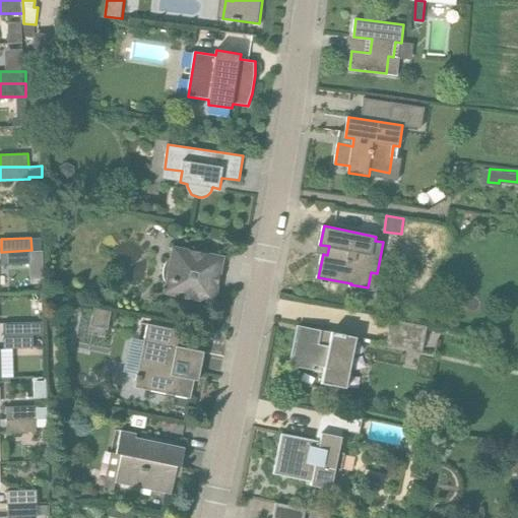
[(166,280),(167,282),(165,293),(215,303),(218,286),(213,285),(219,255),(174,246),(172,256),(171,257),(169,259),(168,260),(167,261),(166,263),(165,265),(164,266),(164,268),(164,270),(164,272),(164,274),(164,275),(164,277),(165,279),(166,280)]
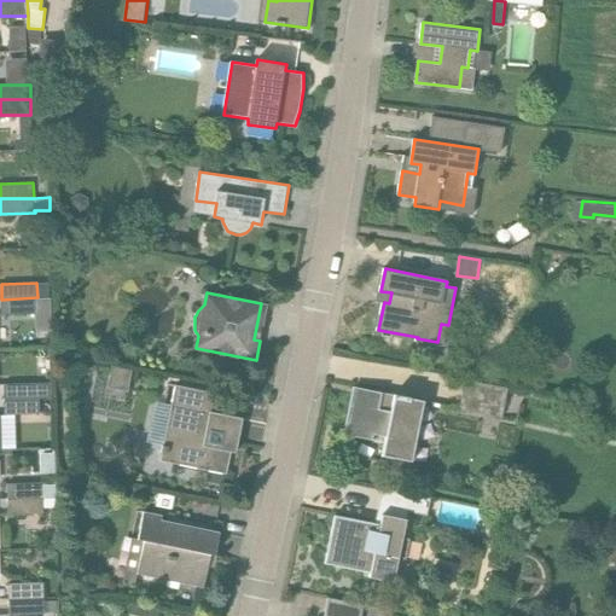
[(3,314),(38,313),(38,297),(1,300),(3,314)]
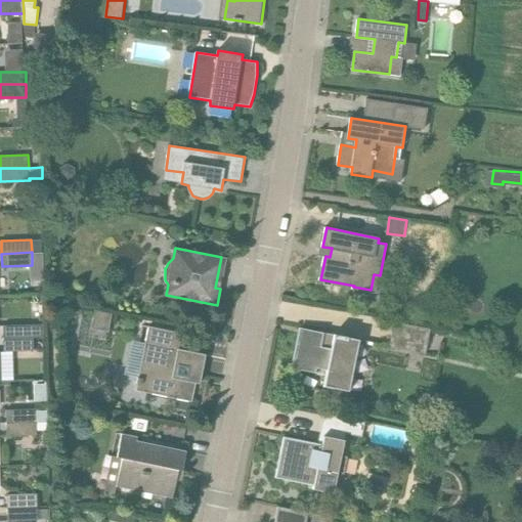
[(97,306),(95,323),(113,327),(115,308),(97,306)]
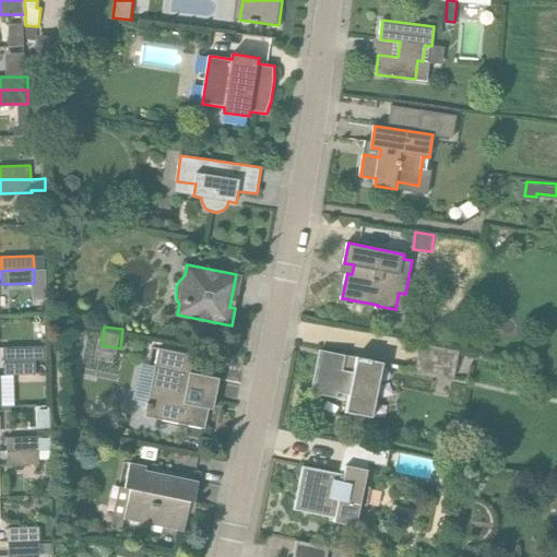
[(4,360),(36,359),(36,345),(4,346),(4,360)]
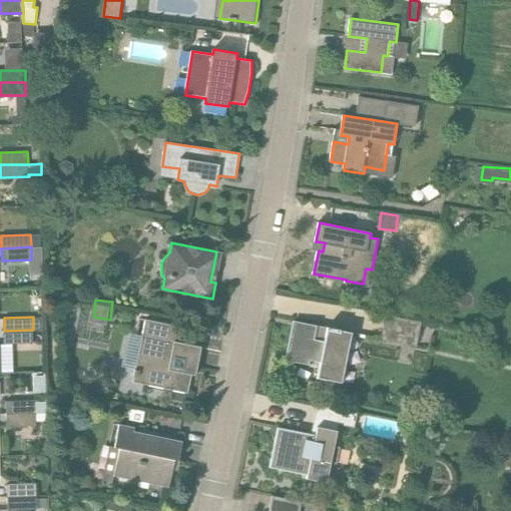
[(405,343),(418,346),(423,322),(410,320),(405,343)]
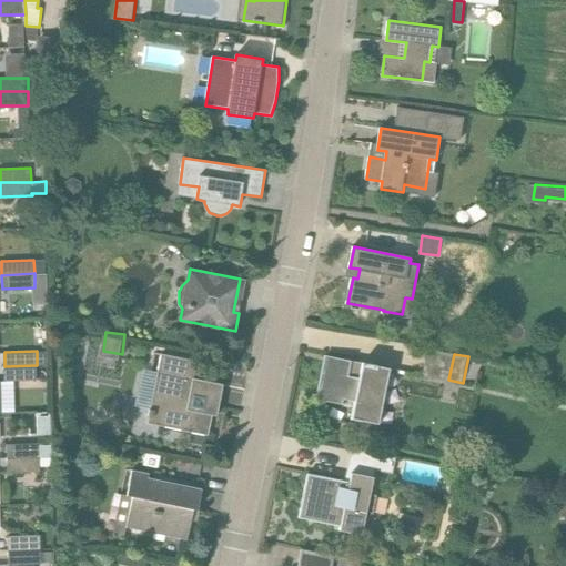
[(356,367),(332,362),(325,394),(355,401),(352,418),(375,424),(386,366),(357,361),(356,367)]
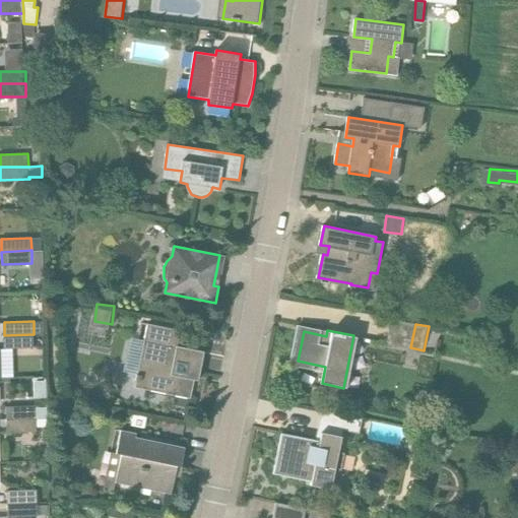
[(5,348),(35,347),(34,334),(4,335),(5,348)]
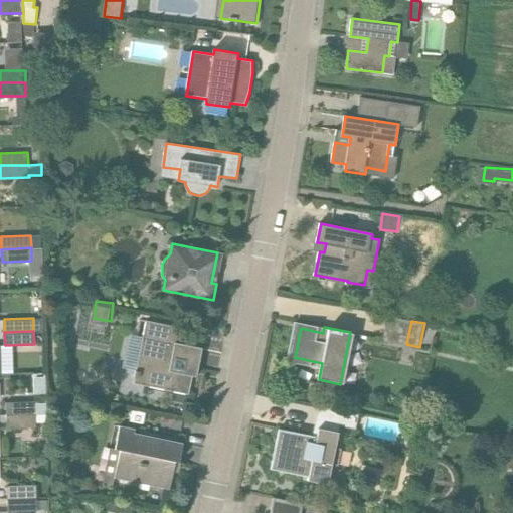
[(144,337),(135,383),(190,394),(193,376),(197,377),(203,348),(175,342),(175,344),(144,337)]
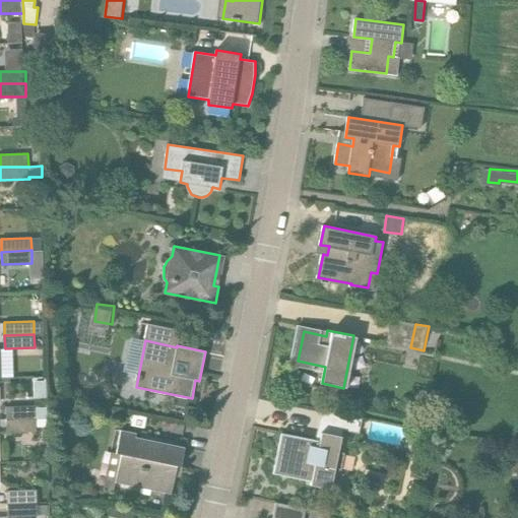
[(8,419),(38,418),(37,405),(7,406),(8,419)]
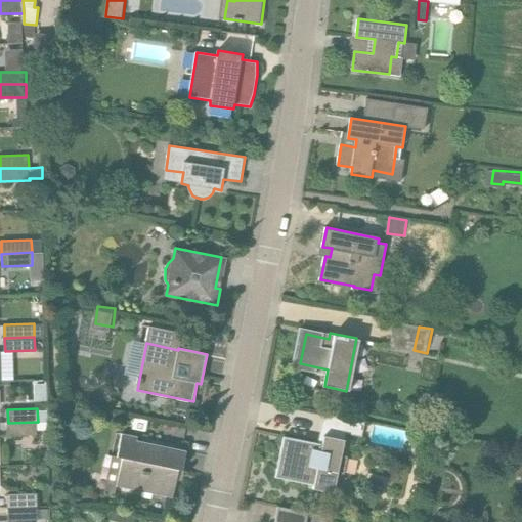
[(286,436),(276,477),(315,485),(314,489),(335,493),(339,472),(345,474),(349,457),(343,454),(350,417),(325,411),(325,412),(330,414),(323,444),(286,436)]
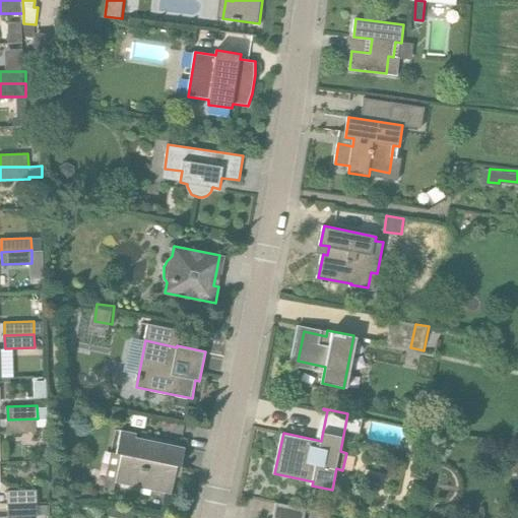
[(146,416),(134,414),(132,425),(144,428),(146,416)]
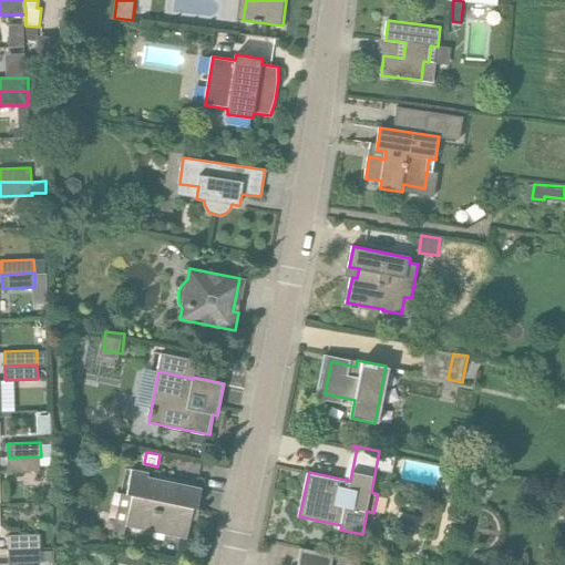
[(9,471),(41,470),(41,456),(9,458),(9,471)]
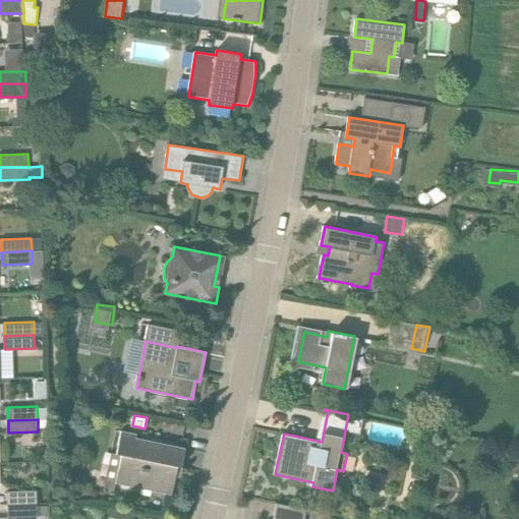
[(122,455),(117,483),(173,495),(178,466),(182,467),(186,448),(137,438),(137,434),(122,430),(117,454),(122,455)]
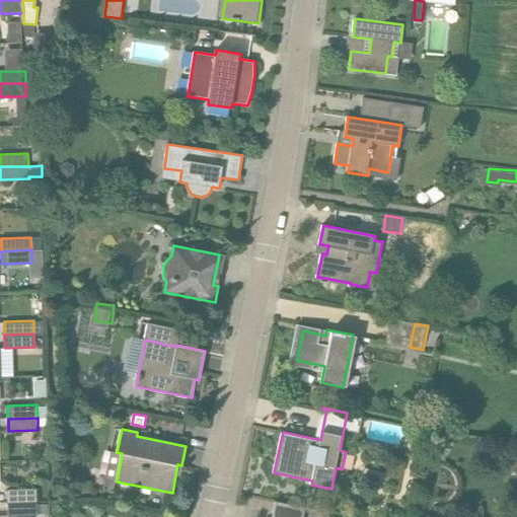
[(8,503),(39,502),(38,489),(8,490),(8,503)]
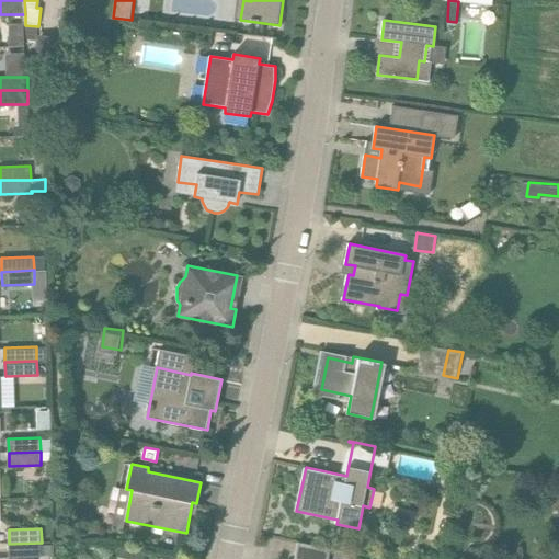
[(10,557),(42,556),(42,543),(9,544),(10,557)]
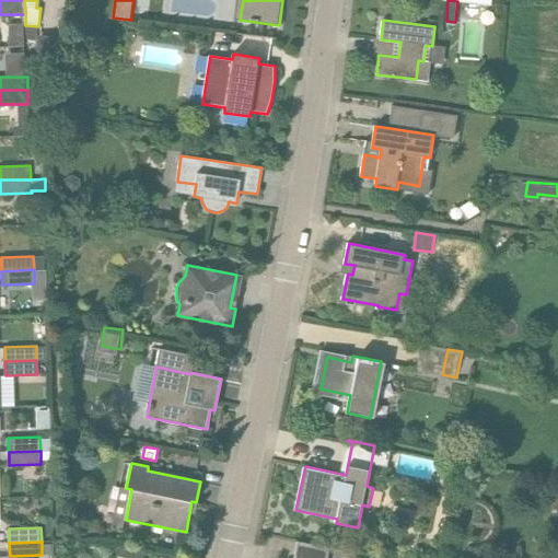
[(328,557),(330,548),(299,542),(294,557),(328,557)]
